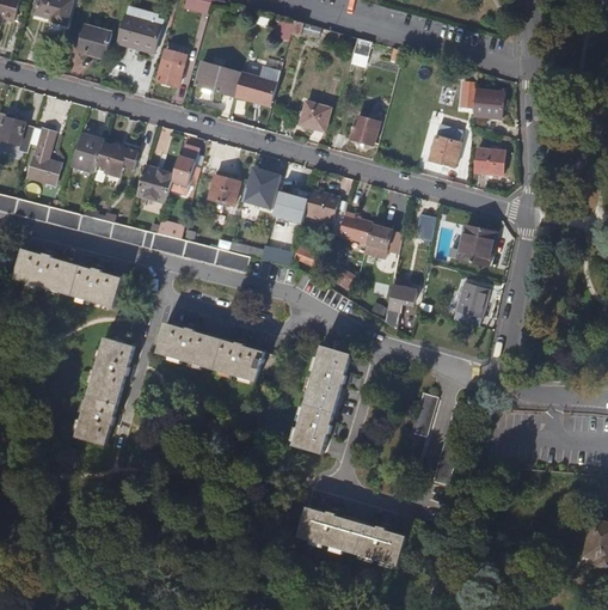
[(0,0),(0,14),(11,18),(16,0),(0,0)]
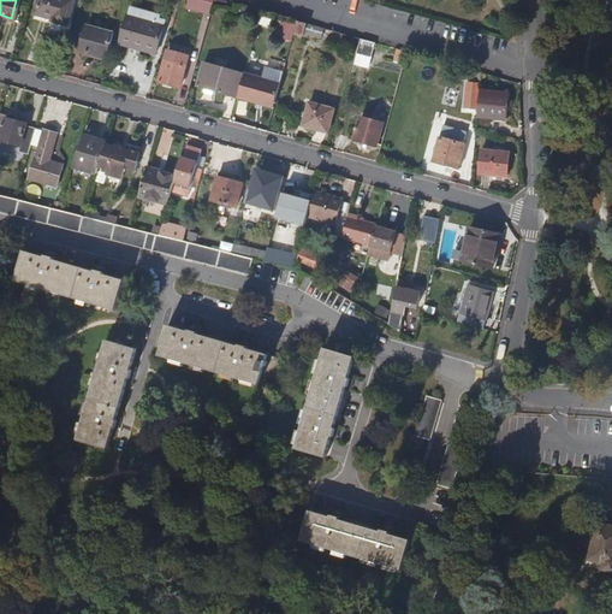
[(34,0),(31,12),(48,17),(47,19),(64,24),(71,0),(34,0)]
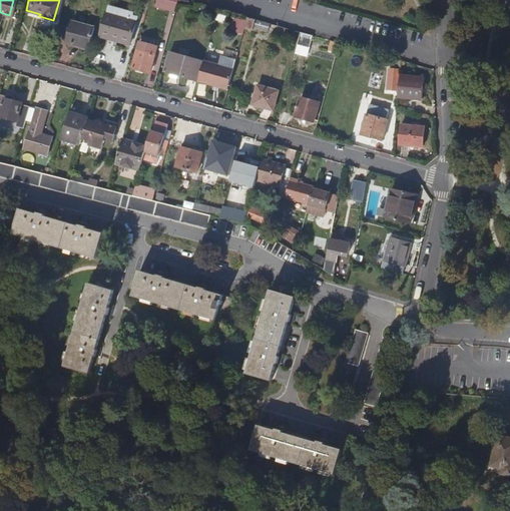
[(154,0),(153,3),(172,9),(174,1),(174,0),(154,0)]
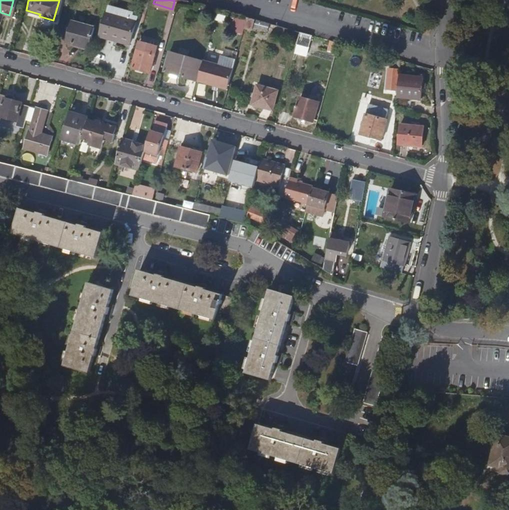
[(134,18),(103,10),(96,35),(127,44),(134,18)]
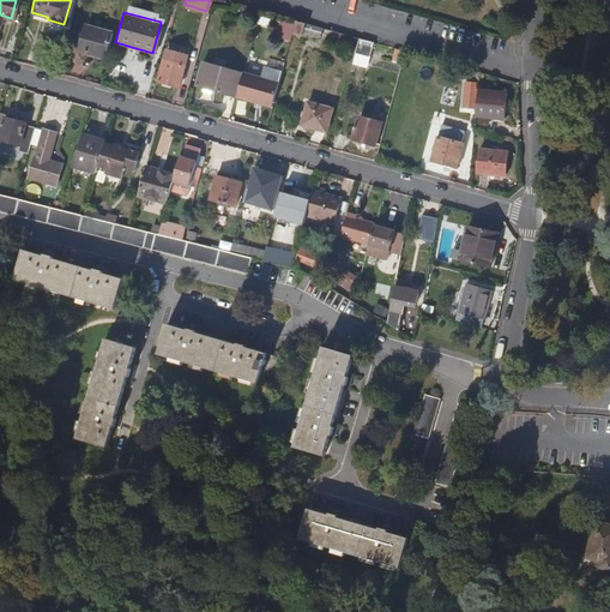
[(314,24),(291,18),(291,22),(289,31),(297,34),(299,31),(312,35),(314,24)]
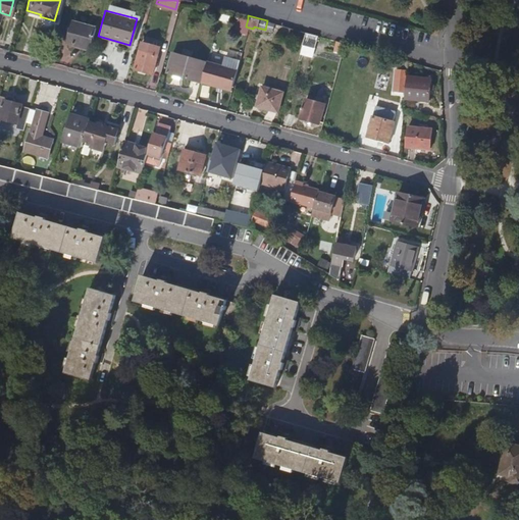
[(246,27),(248,18),(241,16),(237,30),(244,32),(246,27)]
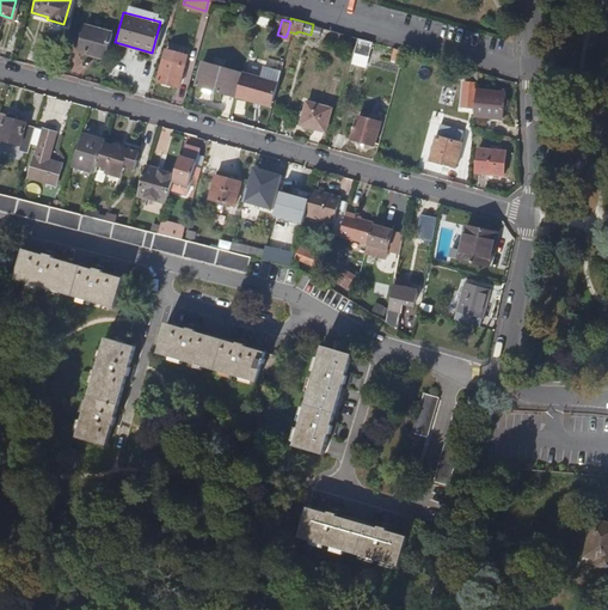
[(108,32),(83,25),(75,49),(100,56),(108,32)]
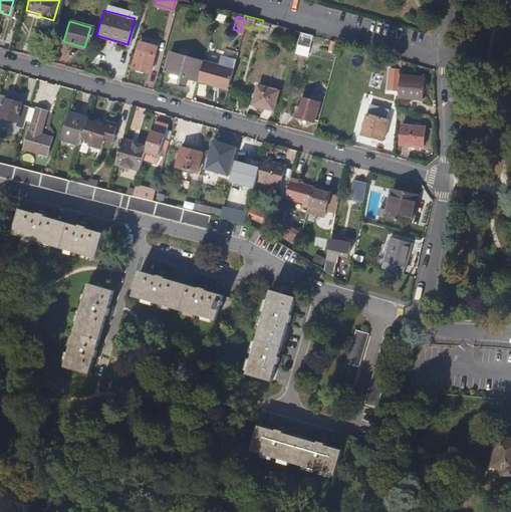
[(295,40),(297,30),(269,22),(266,32),(295,40)]
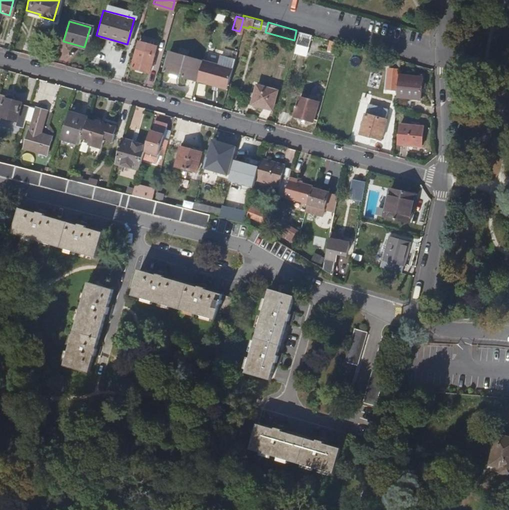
[(296,30),(294,40),(293,42),(305,45),(308,33),(296,30)]
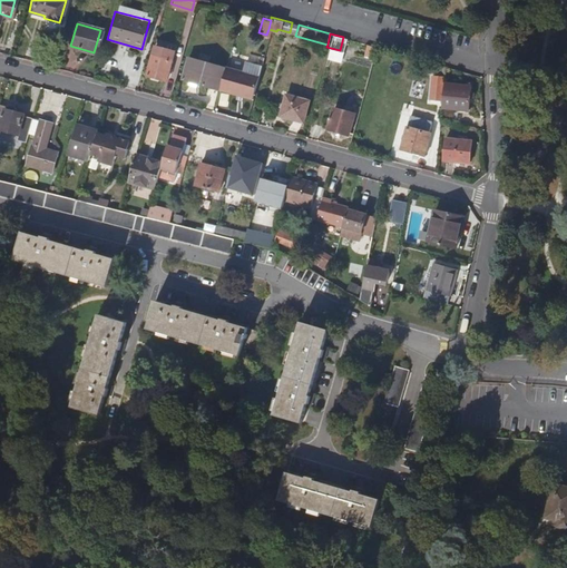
[(172,48),(153,43),(145,72),(164,78),(172,48)]
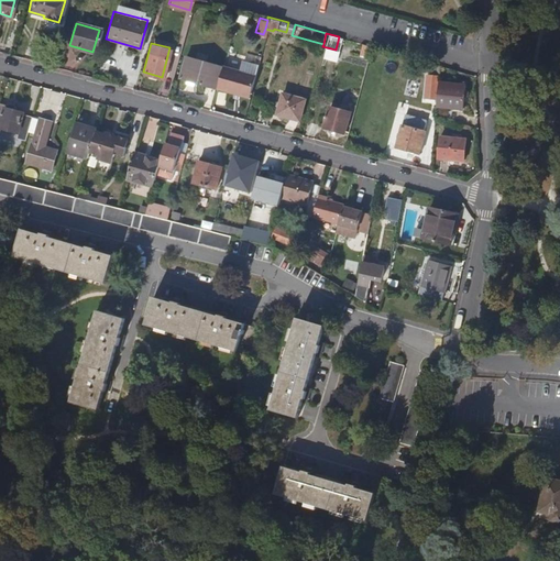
[(365,56),(368,52),(369,45),(360,43),(358,54),(365,56)]
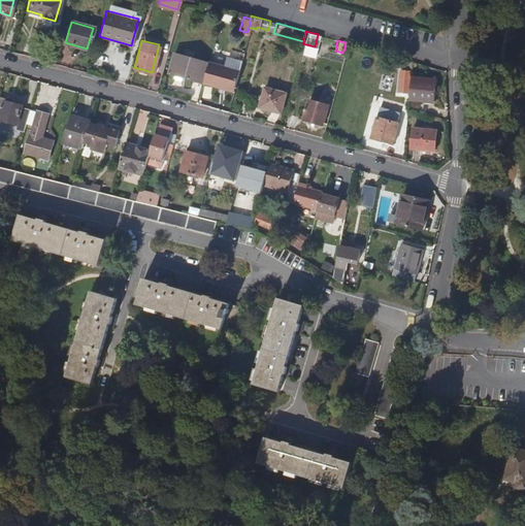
[(206,62),(170,52),(165,71),(200,80),(206,62)]
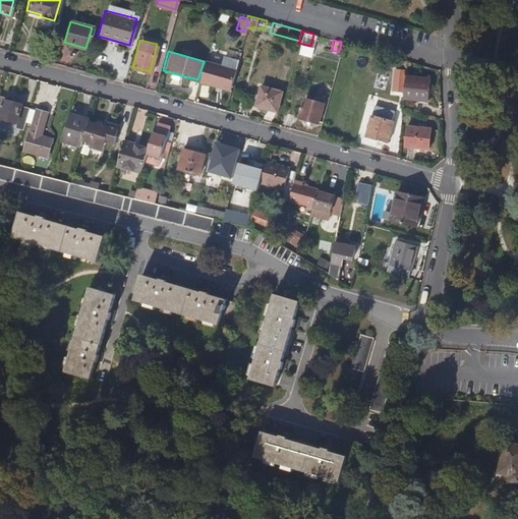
[(219,64),(234,68),(236,58),(222,54),(219,64)]
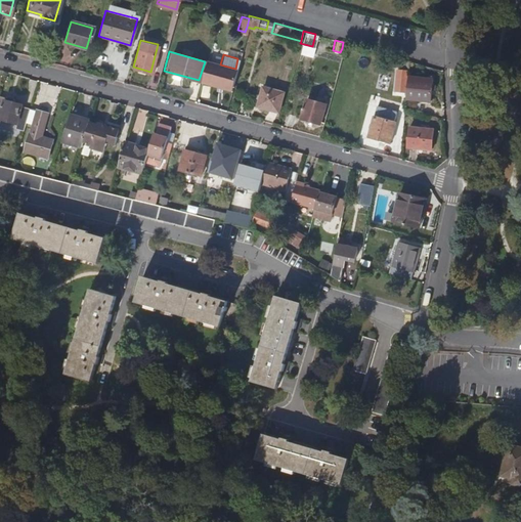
[(199,80),(229,89),(235,69),(220,64),(205,60),(205,61),(199,80)]
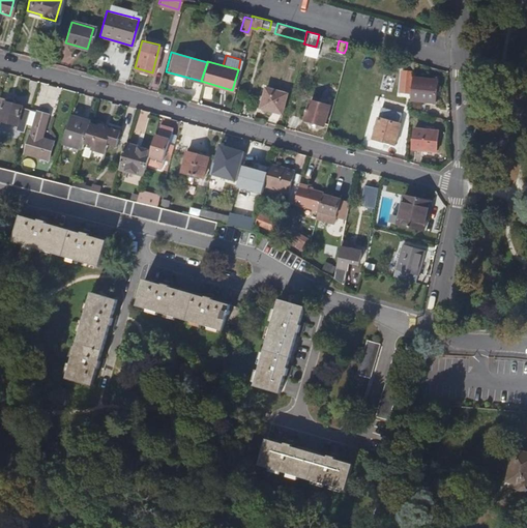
[(397,89),(408,90),(409,77),(410,68),(399,67),(397,89)]
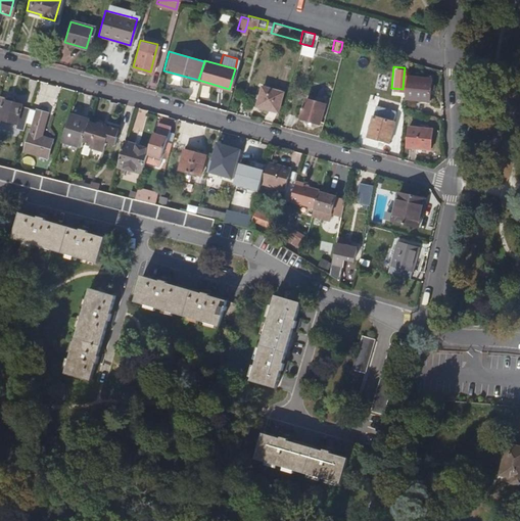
[(404,76),(403,89),(402,97),(426,99),(428,77),(404,76)]
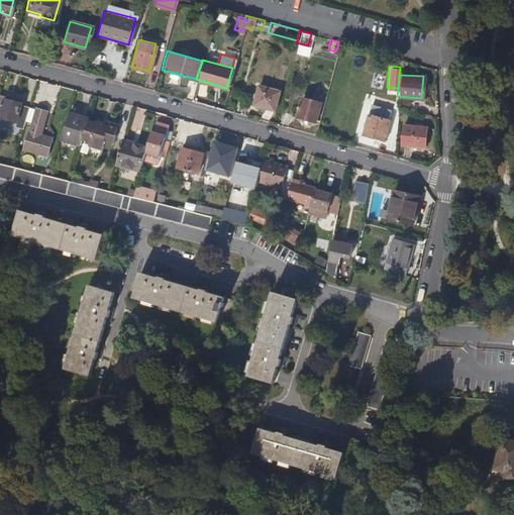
[(277,89),(258,84),(252,103),(272,108),(277,89)]
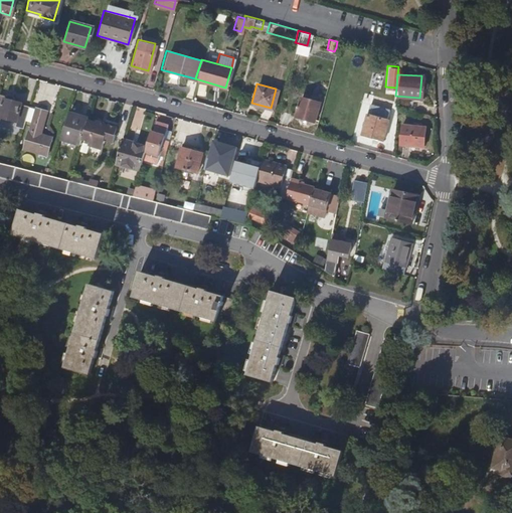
[(23,119),(27,106),(27,105),(20,103),(20,102),(13,100),(15,95),(14,94),(12,93),(11,92),(8,92),(7,92),(5,94),(3,94),(0,93),(0,116),(15,120),(16,119),(23,121),(23,119)]
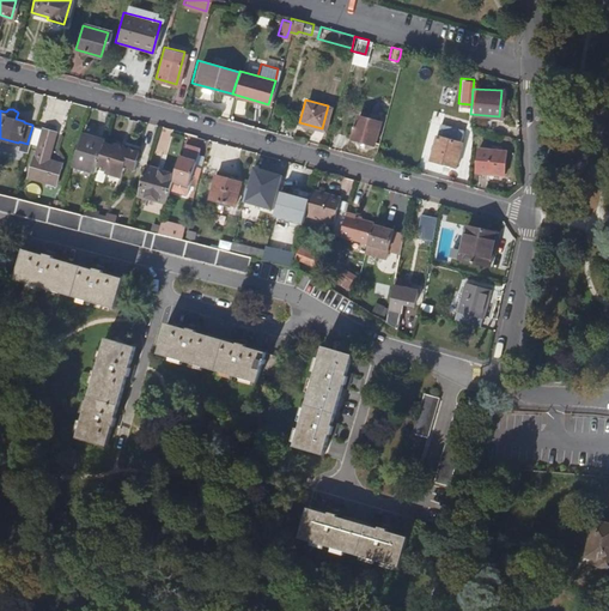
[(377,120),(355,114),(349,137),(371,143),(377,120)]
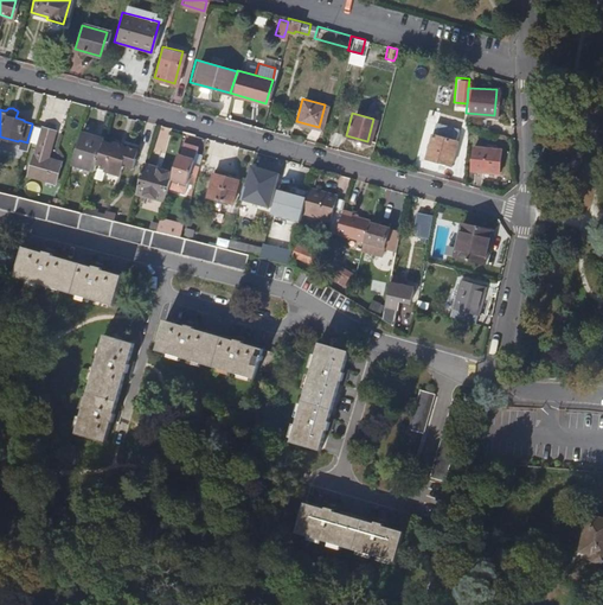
[(32,125),(27,140),(37,142),(42,127),(32,125)]
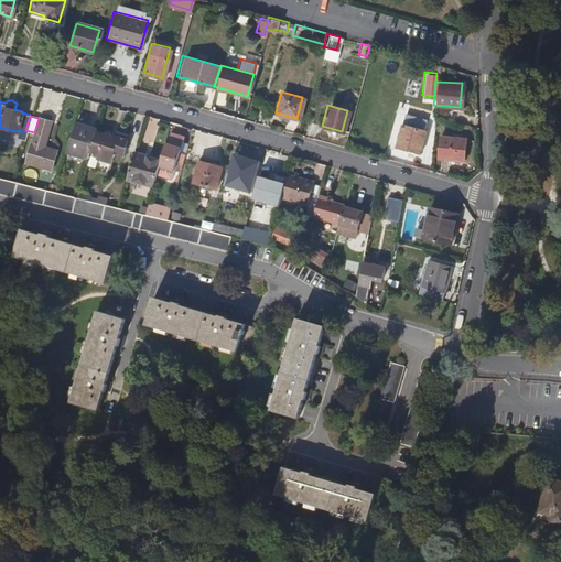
[(50,121),(39,118),(34,132),(32,143),(30,142),(24,162),(51,170),(56,150),(41,146),(42,143),(44,142),(50,121)]
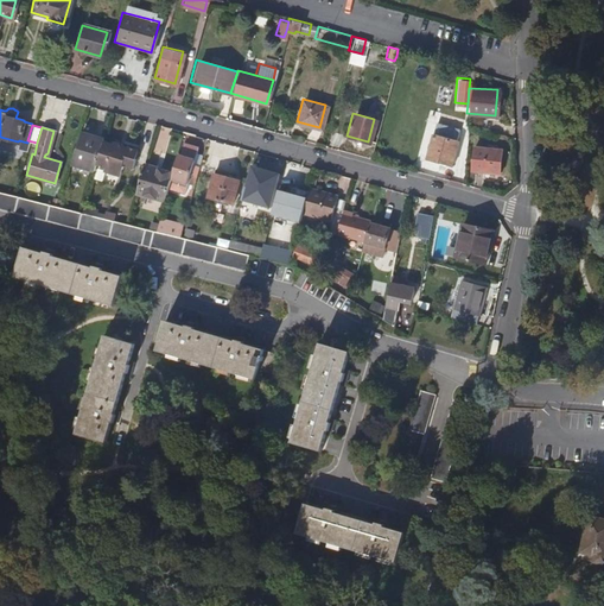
[(93,162),(95,162),(101,140),(100,139),(100,138),(78,132),(70,162),(91,169),(93,162)]
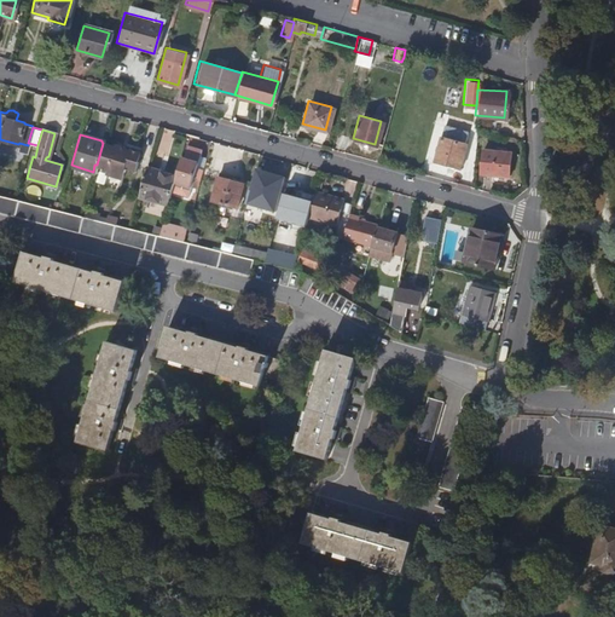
[(464,143),(439,136),(431,160),(458,168),(464,143)]
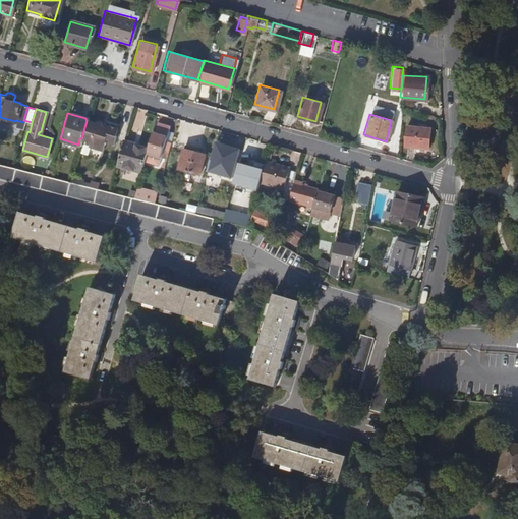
[(20,132),(23,122),(16,120),(15,121),(13,130),(20,132)]
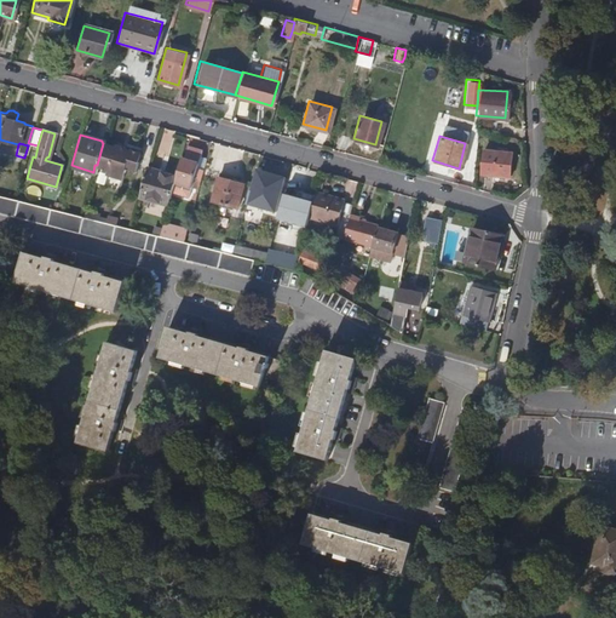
[(103,143),(97,165),(107,167),(104,172),(119,177),(122,167),(133,170),(136,160),(134,160),(137,150),(127,148),(126,152),(117,149),(119,146),(110,143),(110,144),(103,143)]
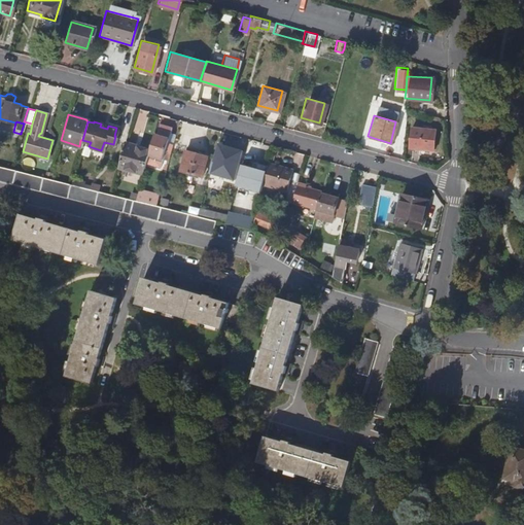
[(171,127),(159,123),(154,134),(151,133),(146,155),(166,161),(173,132),(169,131),(171,127)]
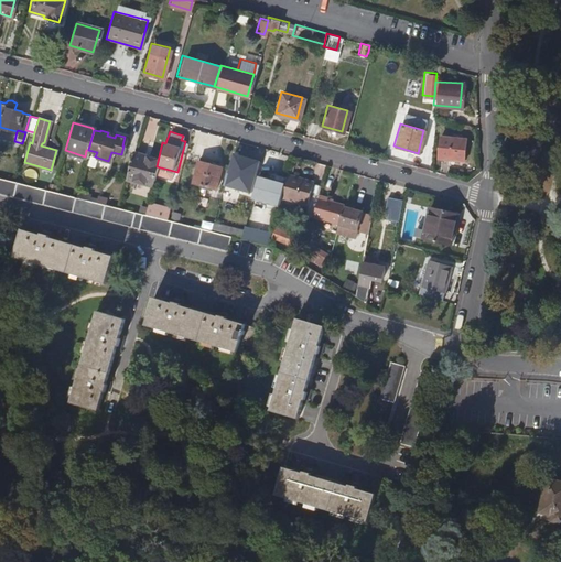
[(463,138),(437,136),(434,158),(461,161),(463,138)]
